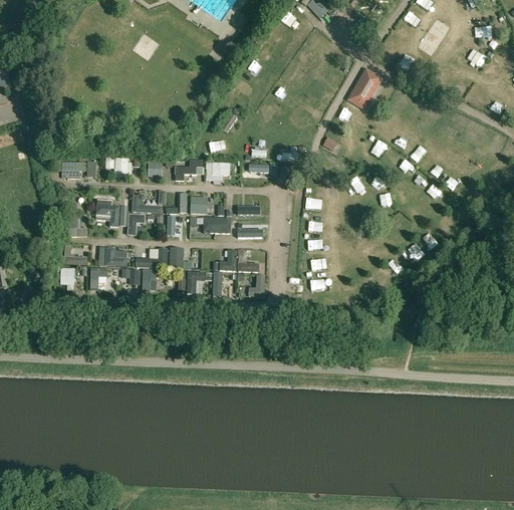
[(318,6),(314,10),(317,14),(324,7),(318,0),(316,3),(318,6)]
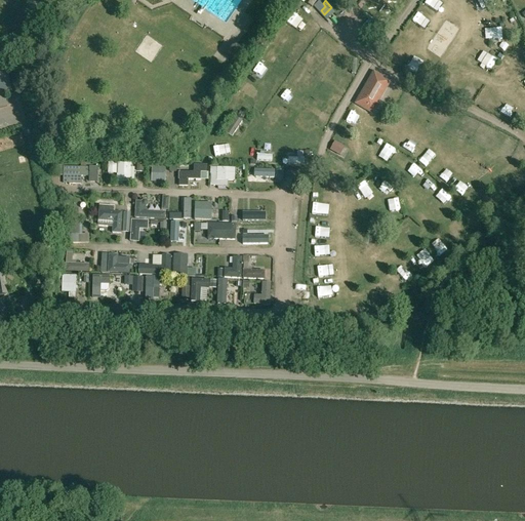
[(385,76),(378,72),(375,76),(371,73),(358,96),(373,106),(388,82),(382,80),(385,76)]
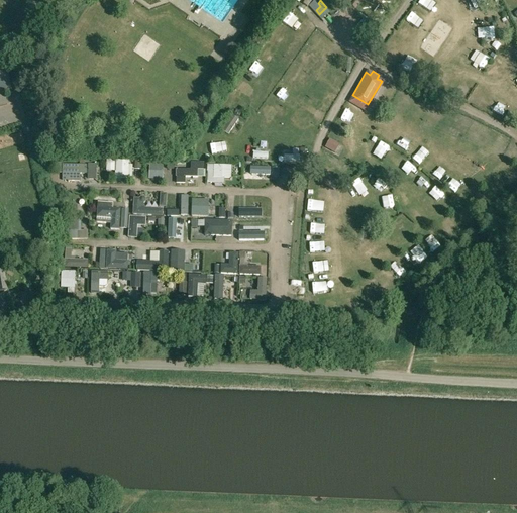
[(260,80),(248,89),(257,98),(268,89),(260,80)]
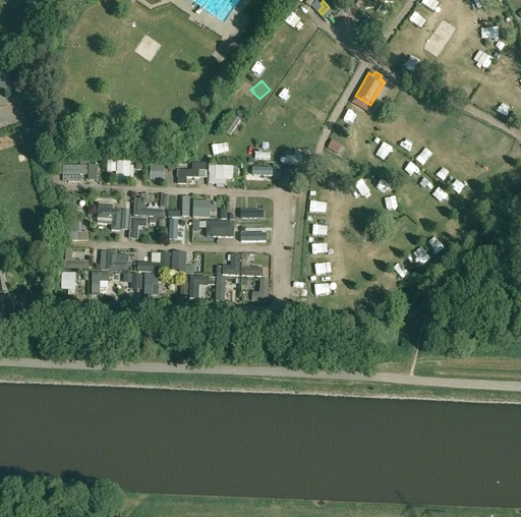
[(235,123),(240,127),(248,118),(243,114),(235,123)]
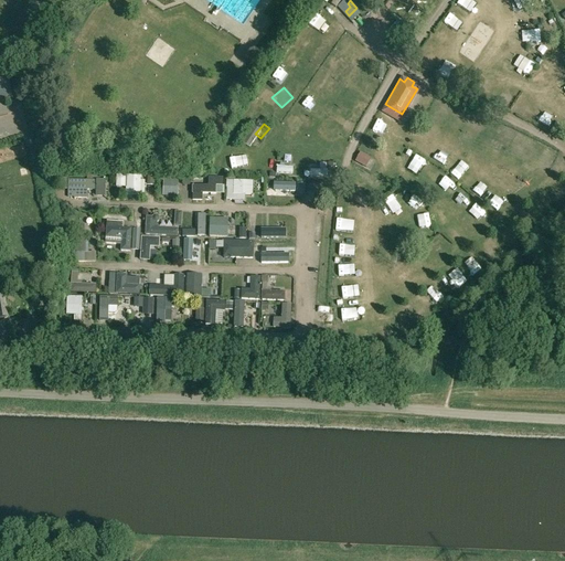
[(494,144),(507,151),(514,139),(502,131),(494,144)]
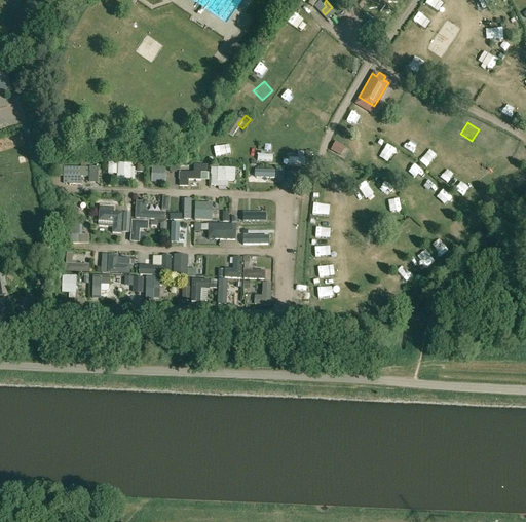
[(504,137),(506,132),(495,127),(493,133),(504,137)]
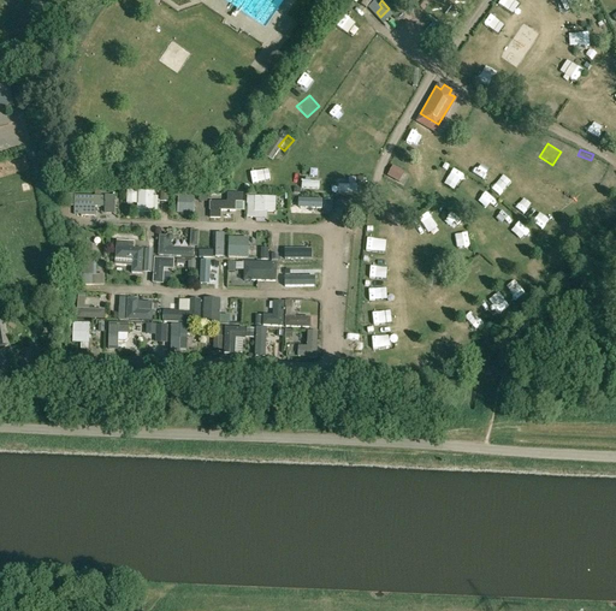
[(154,188),(126,188),(126,200),(137,200),(137,209),(154,211),(154,188)]
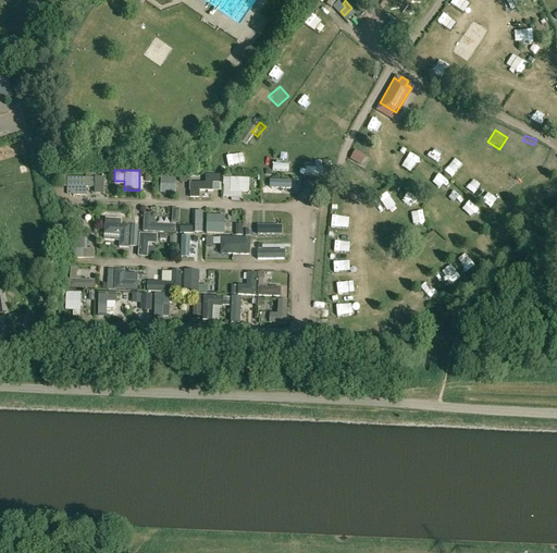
[(199,195),(199,187),(213,187),(213,180),(219,180),(219,172),(206,172),(205,180),(189,179),(189,187),(189,195),(199,195)]
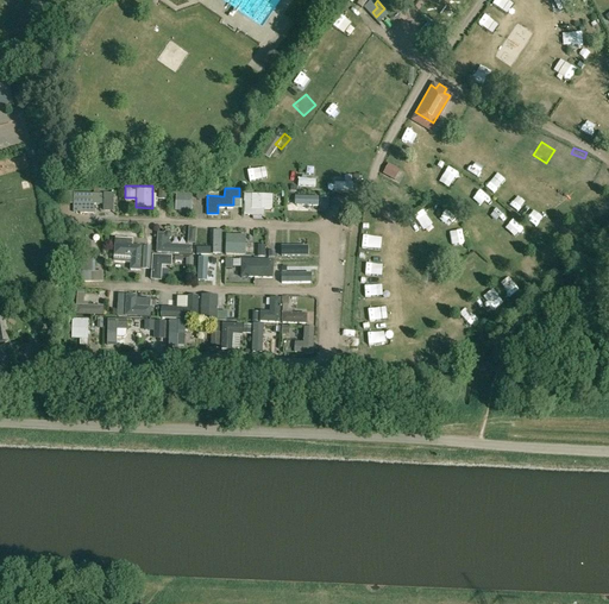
[(193,189),(176,189),(175,207),(192,208),(193,189)]
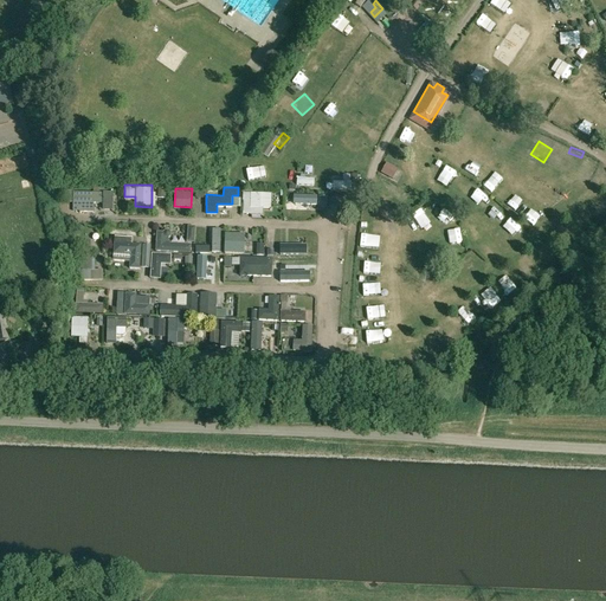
[(113,189),(72,189),(72,207),(94,208),(94,199),(103,199),(102,207),(113,207),(113,189)]
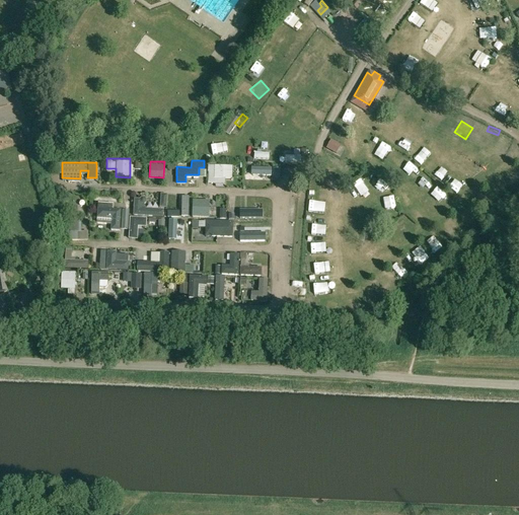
[(214,175),(214,180),(225,181),(225,175),(232,175),(232,163),(215,162),(214,174),(214,175)]
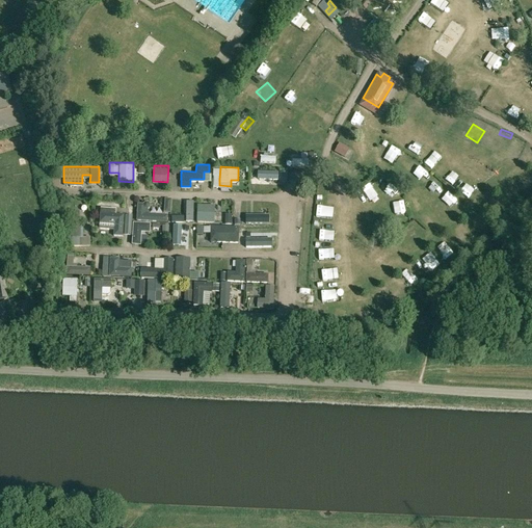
[(144,200),(142,201),(137,201),(136,218),(166,219),(167,212),(149,211),(148,207),(150,205),(150,202),(148,200),(144,200)]
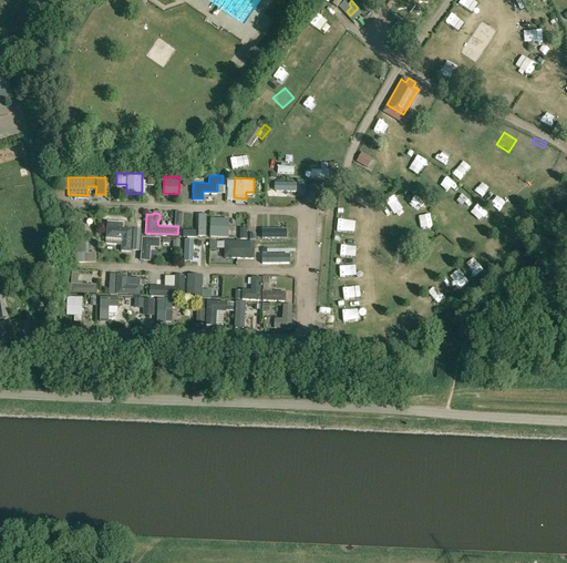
[(228,234),(229,216),(210,215),(209,234),(228,234)]
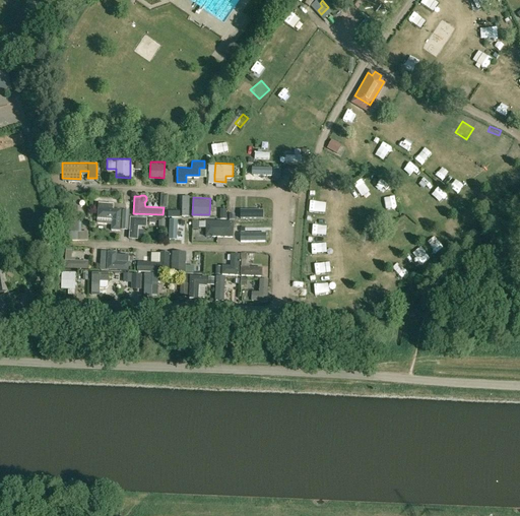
[(120,229),(121,207),(113,206),(113,201),(98,200),(96,214),(112,215),(111,228),(120,229)]
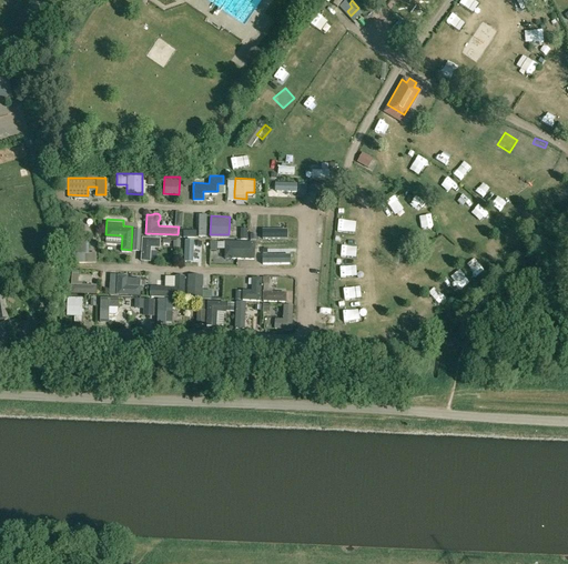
[(290,225),(263,225),(263,237),(290,237),(290,225)]
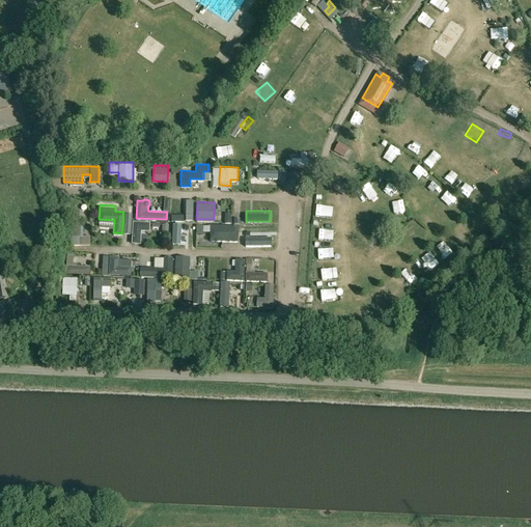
[(149,229),(149,221),(133,220),(131,242),(140,242),(141,229),(149,229)]
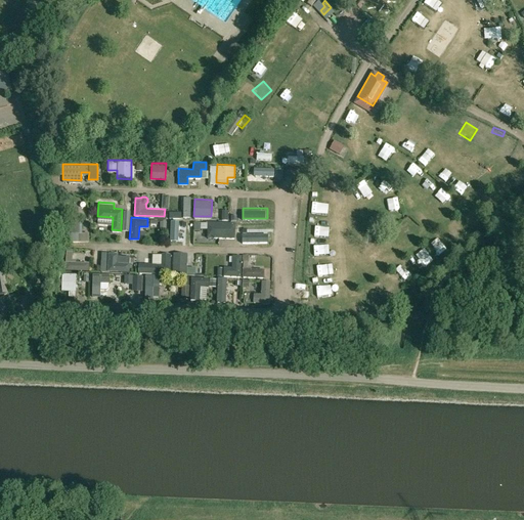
[(234,221),(208,220),(207,235),(234,236),(234,221)]
